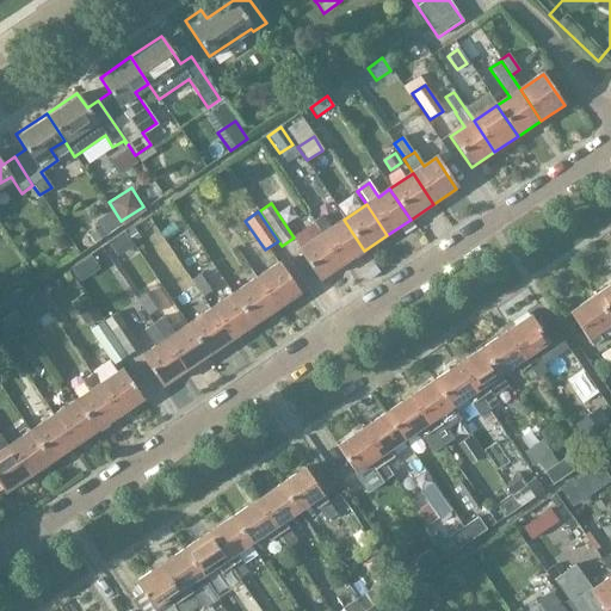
[(321,235),(341,266),(364,251),(344,220),(331,228),(322,215),(313,221),(314,224),(321,235)]
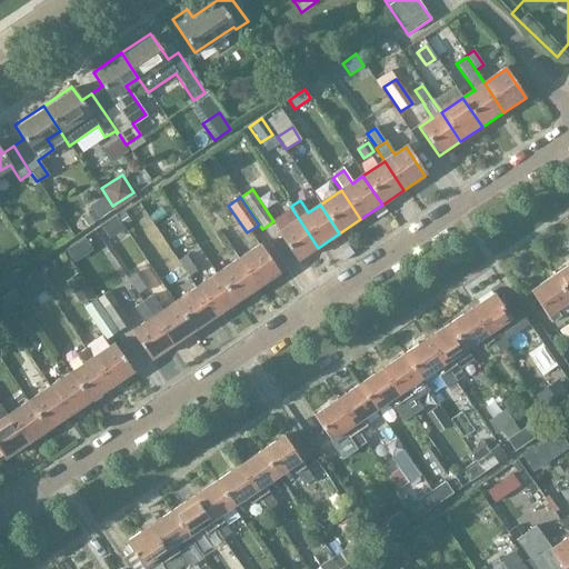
[(292,209),(273,221),(280,231),(277,233),(297,262),(318,248),(299,219),(292,209)]
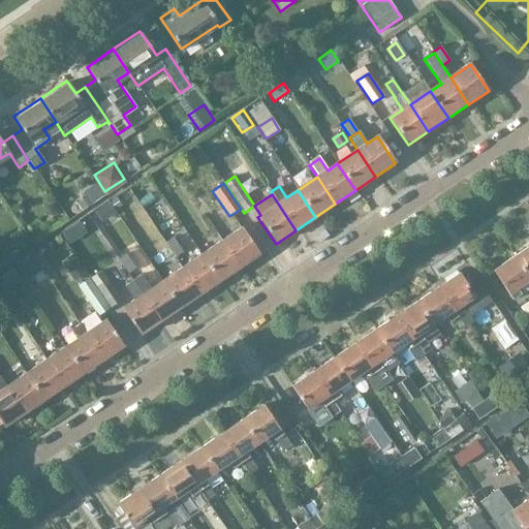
[(80,208),(91,200),(87,195),(76,203),(80,208)]
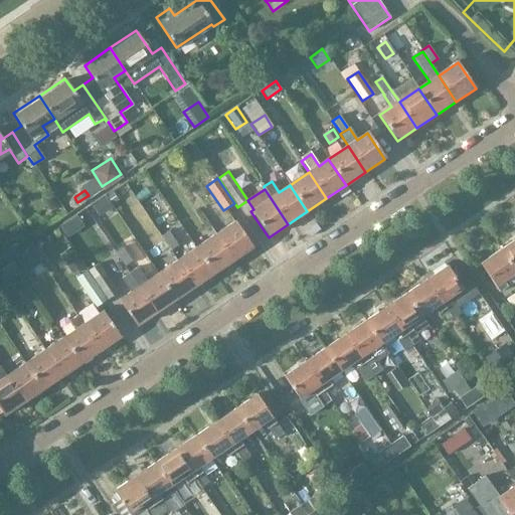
[(112,191),(106,195),(112,204),(118,199),(112,191)]
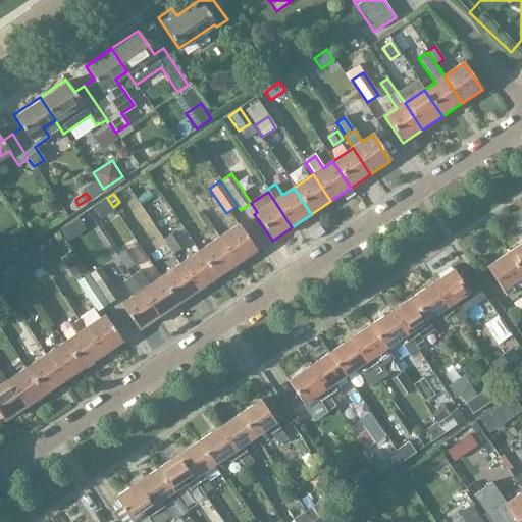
[(219,240),(236,264),(255,251),(239,226),(219,240)]
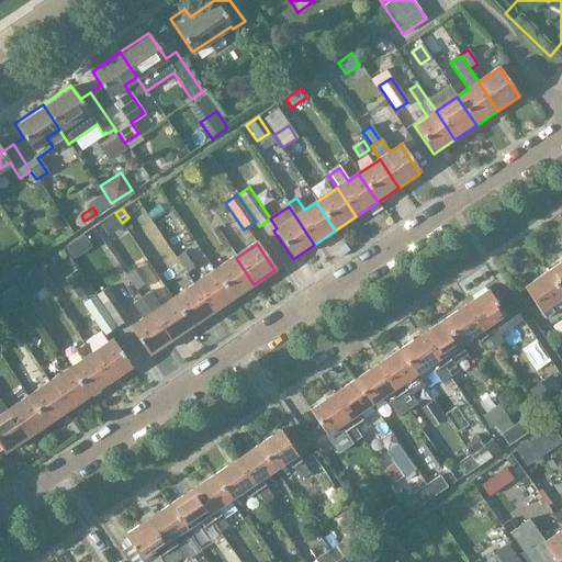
[(194,269),(184,253),(177,258),(187,273),(194,269)]
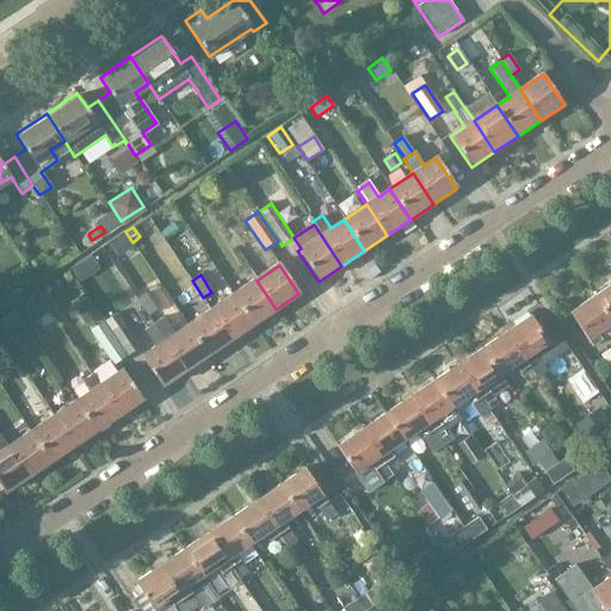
[(233,296),(253,325),(276,309),(257,281),(233,296)]
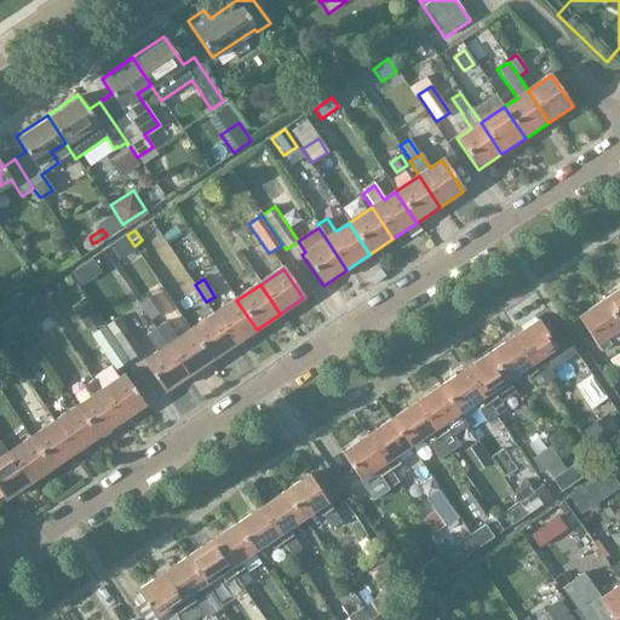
[(619,286),(601,299),(619,326),(619,327),(619,286)]
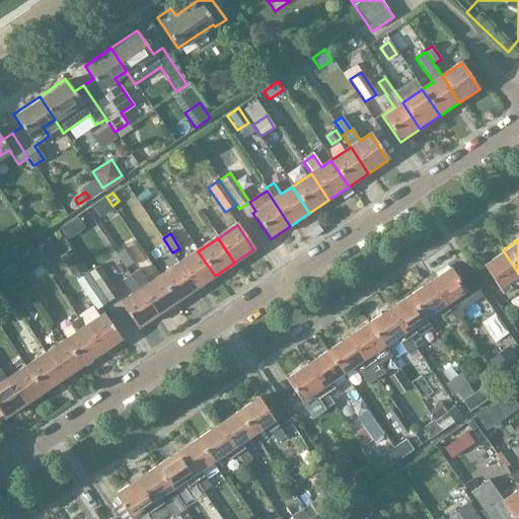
[(32,248),(17,258),(27,274),(43,264),(32,248)]
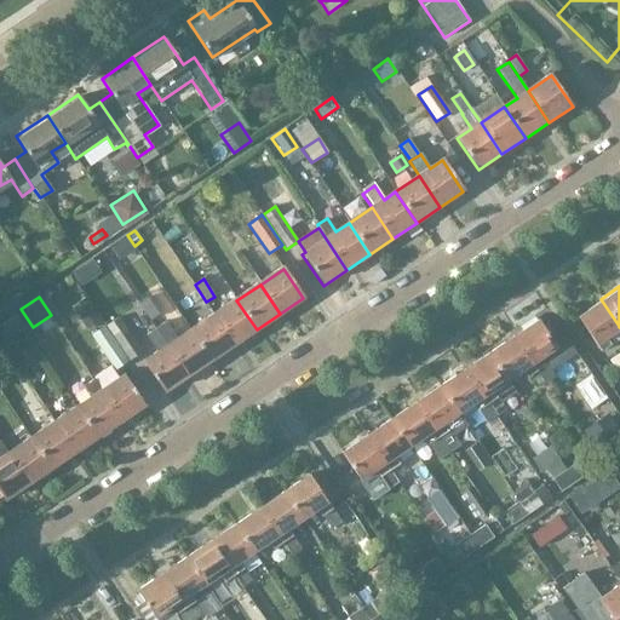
[(160,315),(148,298),(139,304),(151,321),(160,315)]
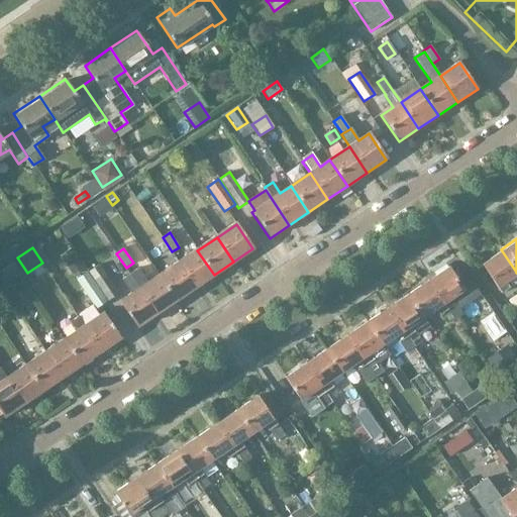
[(516,272),(501,249),(481,264),(500,291),(507,286),(504,281),(516,272)]
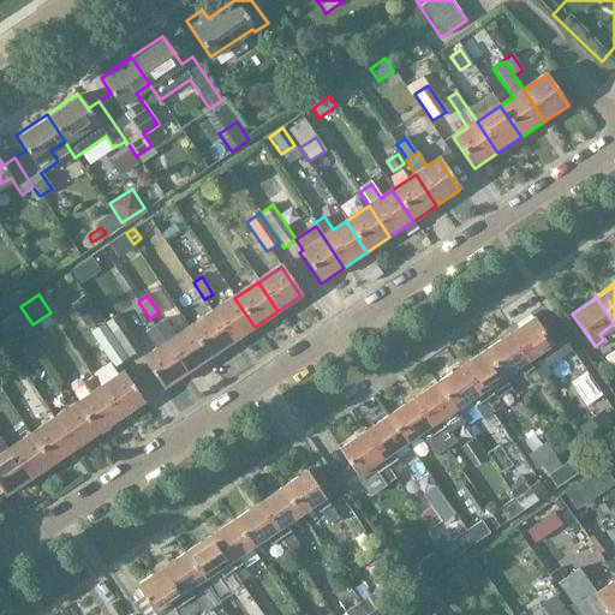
[(255,327),(234,298),(212,314),(231,342),(255,327)]
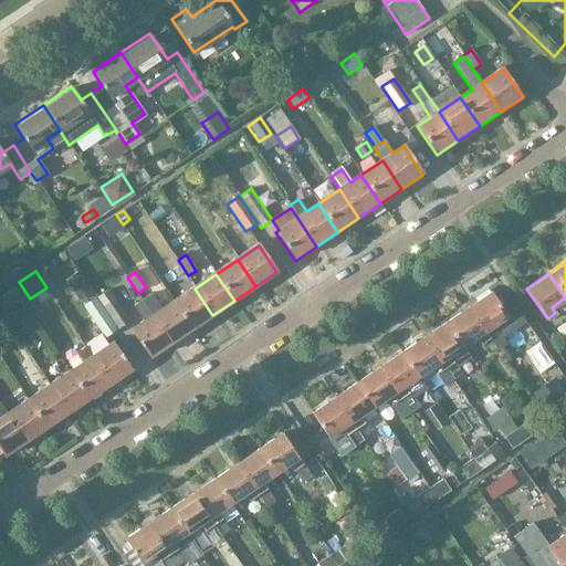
[(86,283),(74,292),(81,301),(93,292),(86,283)]
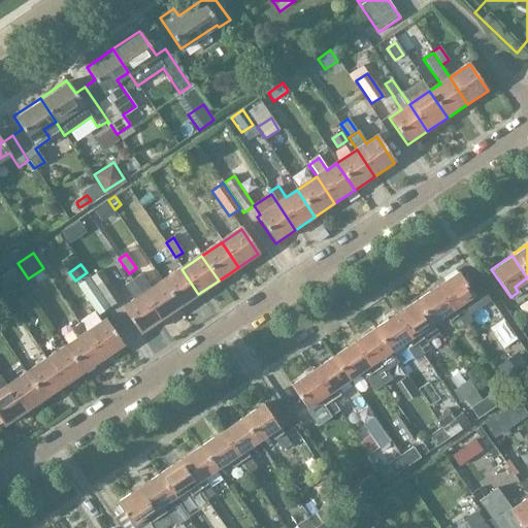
[(121,299),(101,269),(90,277),(109,306),(121,299)]
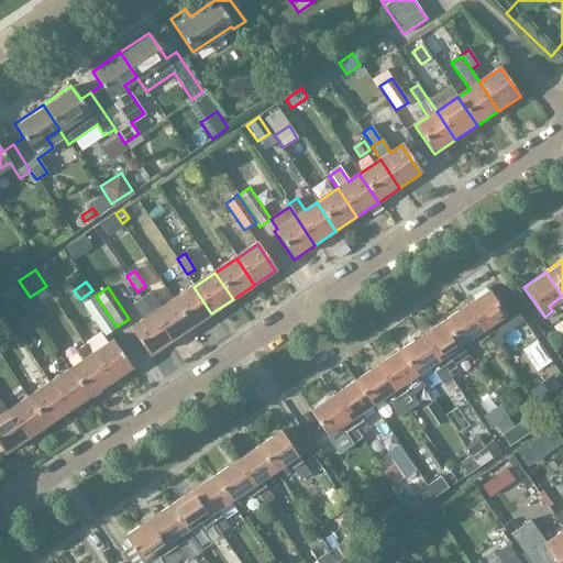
[(173,301),(190,328),(211,313),(194,287),(173,301)]
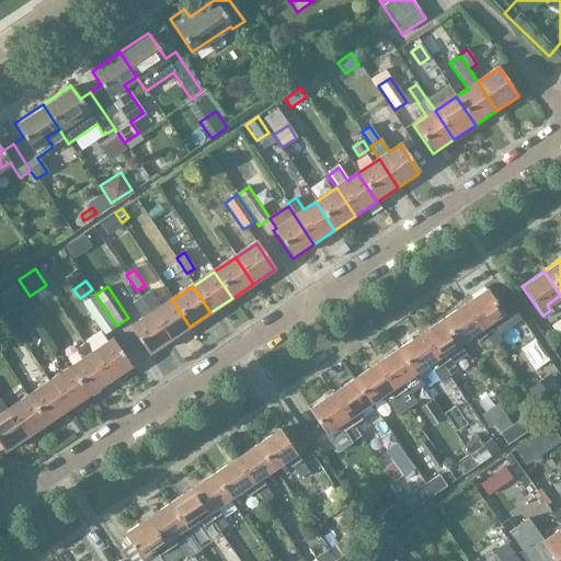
[(15,287),(0,296),(0,298),(4,305),(20,294),(15,287)]
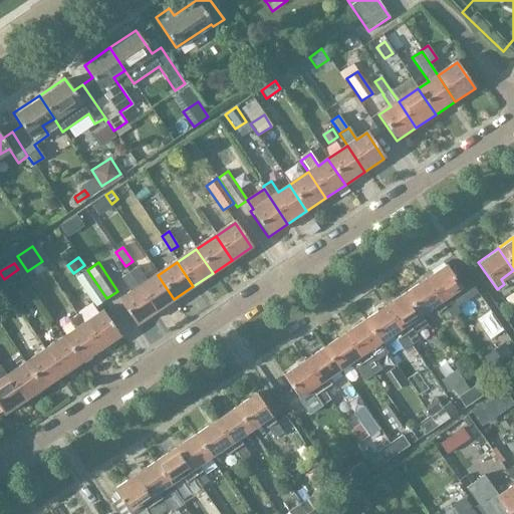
[(425,277),(444,306),(450,316),(458,311),(454,305),(475,290),(460,267),(452,273),(445,263),(425,277)]
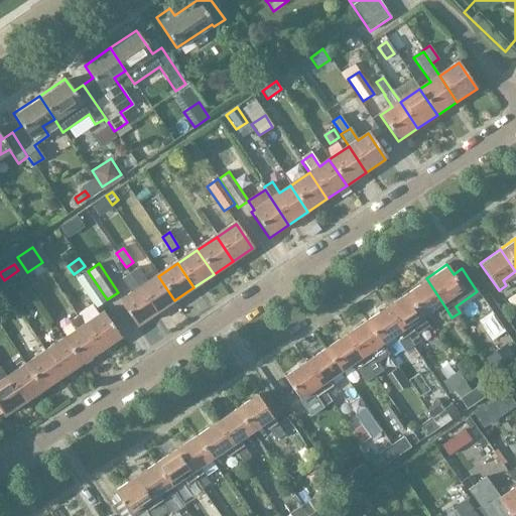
[(130,275),(155,313),(174,300),(158,276),(147,283),(137,267),(129,273),(130,275)]
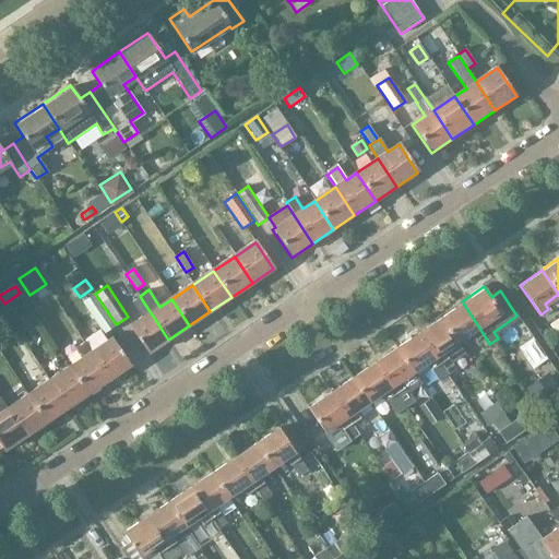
[(81,301),(104,334),(116,325),(93,293),(81,301)]
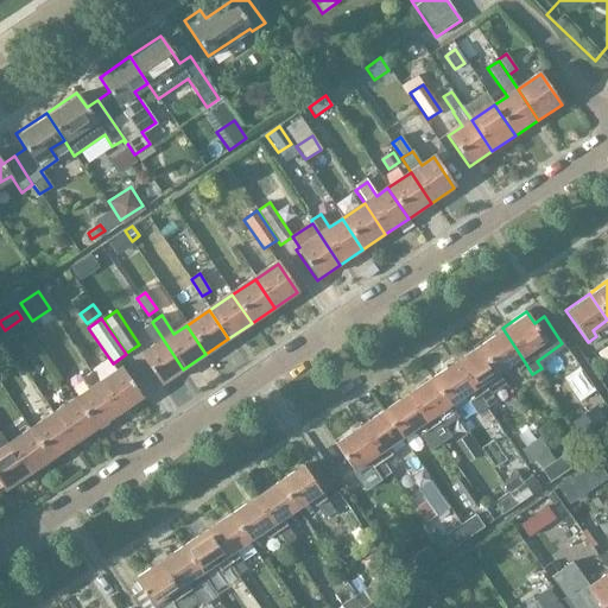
[(154,347),(140,356),(160,385),(183,369),(153,324),(152,322),(141,329),(154,347)]
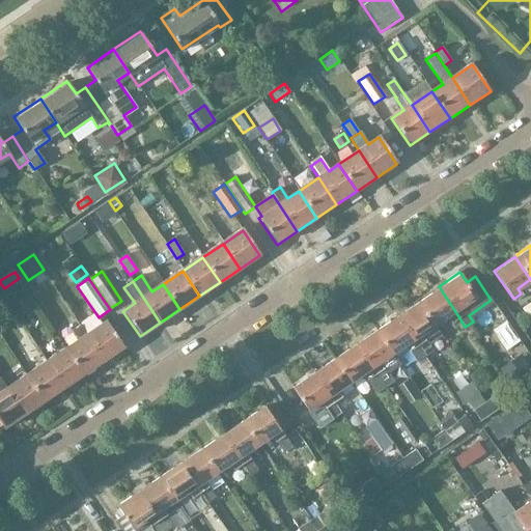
[(417,301),(432,324),(445,315),(450,322),(458,316),(439,286),(417,301)]
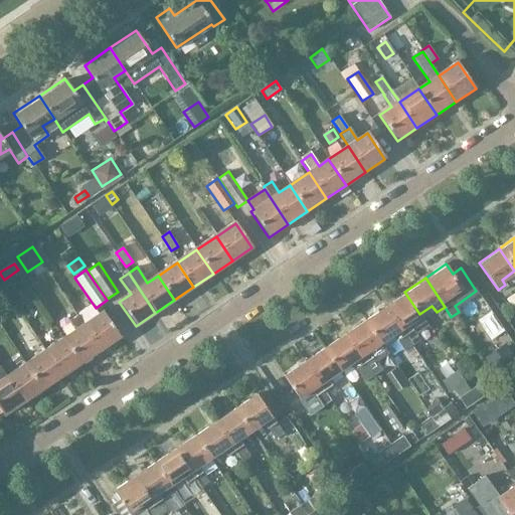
[(31,299),(23,288),(14,294),(22,305),(31,299)]
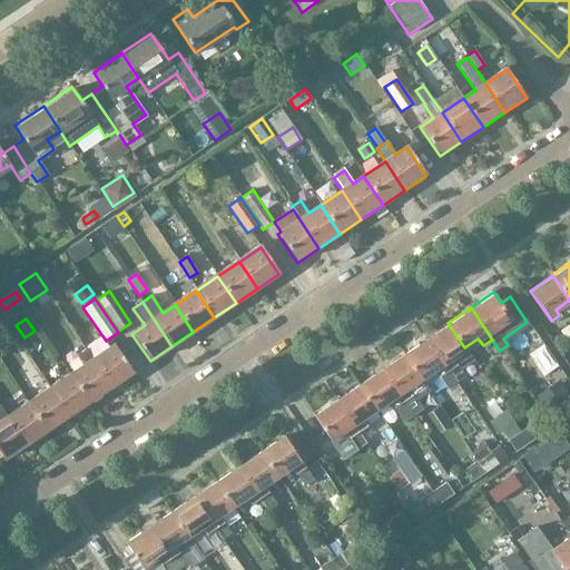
[(448,323),(425,338),(448,370),(455,381),(462,375),(458,369),(472,359),(464,347),(448,323)]
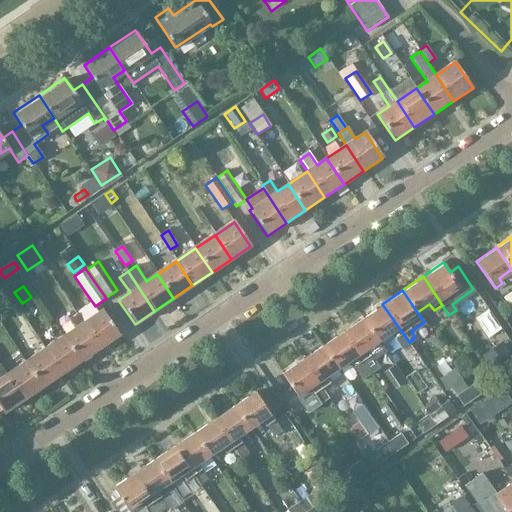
[(382,304),(362,317),(376,339),(389,331),(400,348),(409,342),(402,332),(382,304)]
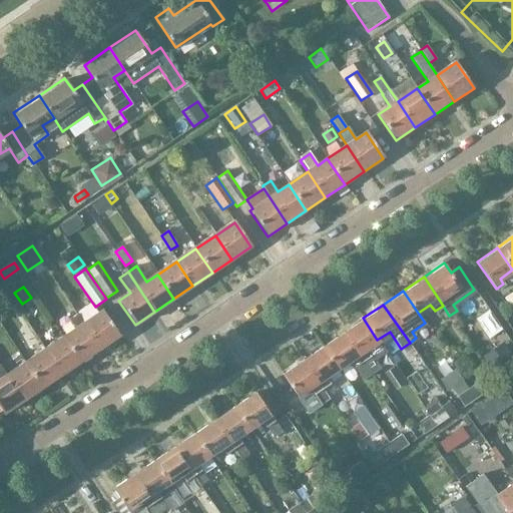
[(84,323),(101,348),(120,336),(103,310),(84,323)]
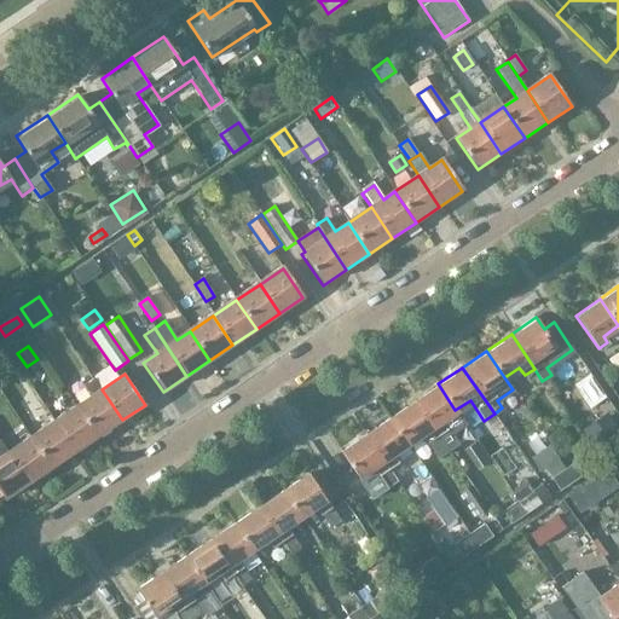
[(91,397),(77,405),(98,435),(122,420),(102,389),(100,391),(93,379),(82,385),(91,397)]
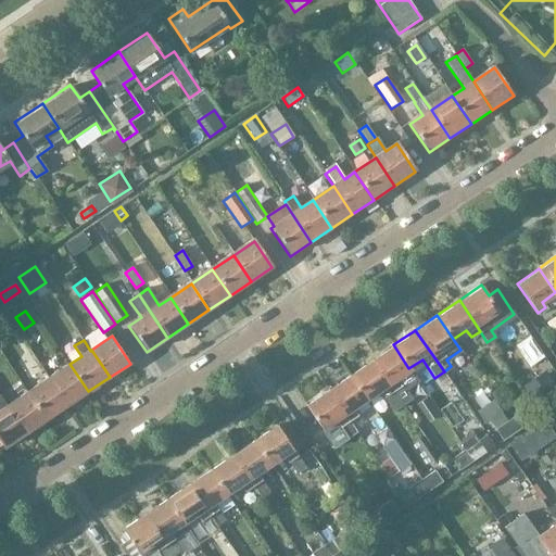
[(393,344),(370,359),(402,405),(412,399),(406,390),(418,382),(408,368),(393,344)]
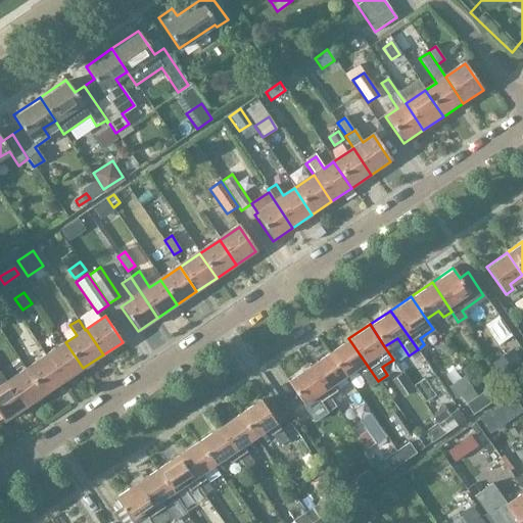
[(348,338),(328,352),(343,375),(357,366),(371,386),(378,381),(348,338)]
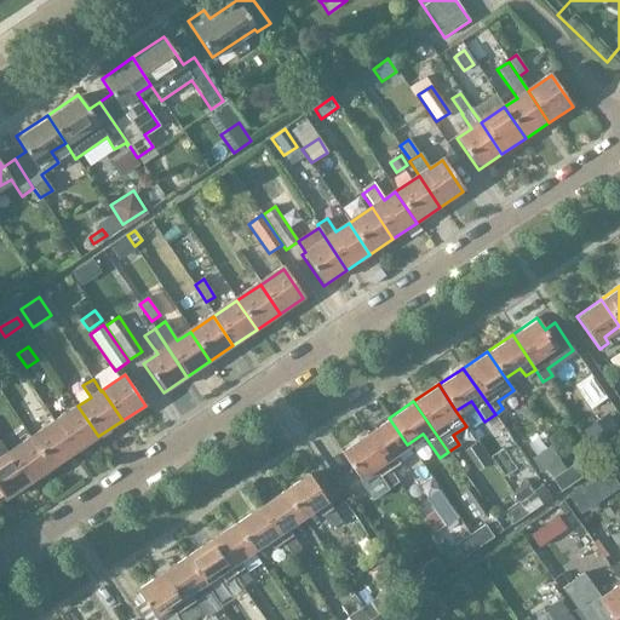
[(78,406),(55,422),(75,452),(98,436),(78,406)]
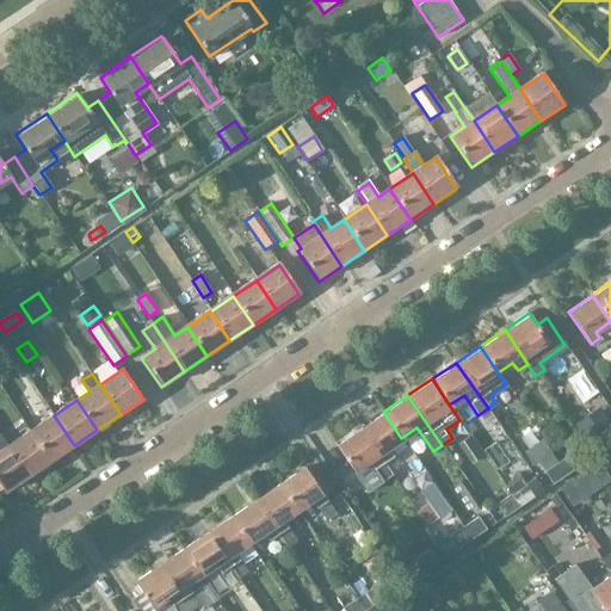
[(401,438),(383,412),(359,429),(382,462),(392,456),(387,448),(401,438)]
